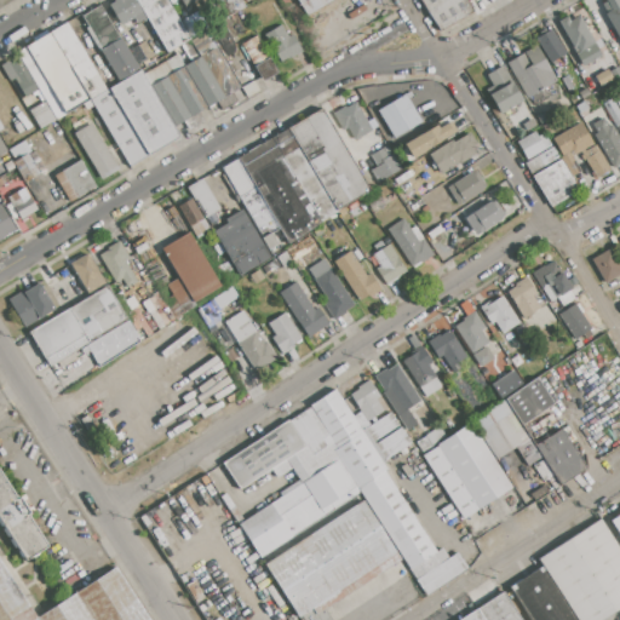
[(135,0),(145,18),(135,24),(132,18),(121,26),(109,6),(115,3),(114,0),(135,0)]
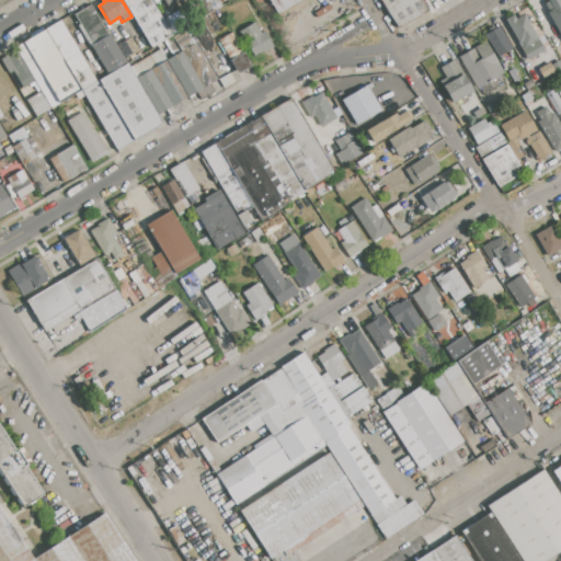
[(150,0),(172,36),(150,48),(132,16),(122,0),(150,0)]
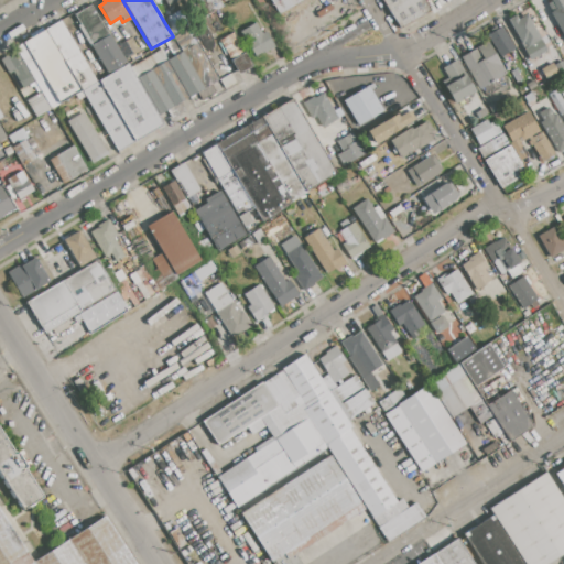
[(191,0),(217,0),(221,7),(202,18),(191,0)]
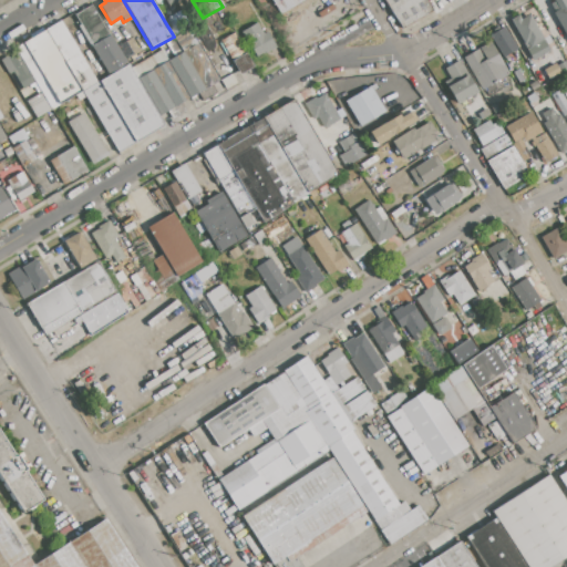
[(270,0),(303,0),(279,14),(270,0)]
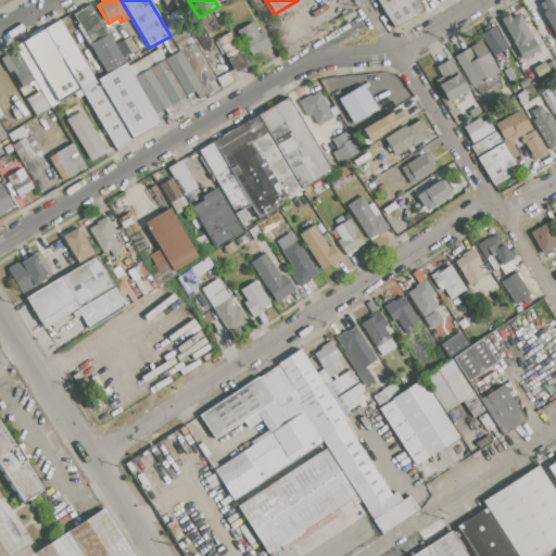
[(375,0),(419,0),(425,10),(424,10),(393,28),(375,0)]
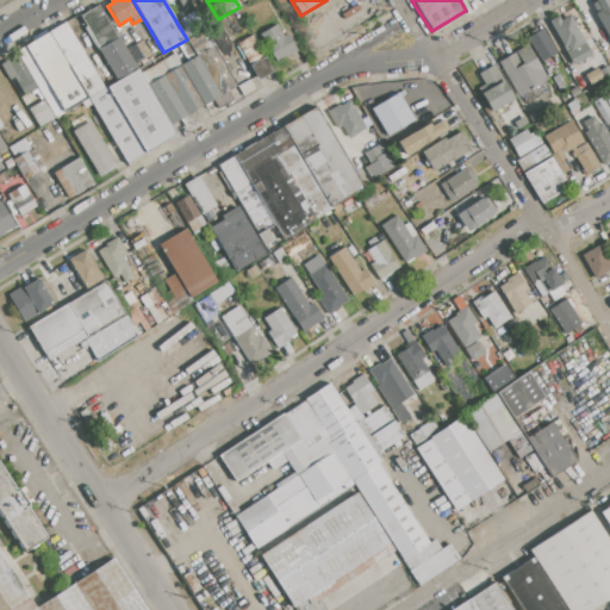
[(592,0),(607,0),(609,2),(609,1),(609,41),(595,14),(597,12),(591,1),(592,0)]
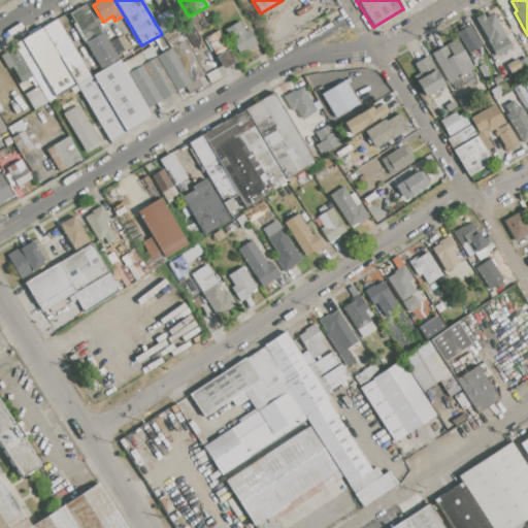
[(103,32),(85,42),(68,14),(87,3),(103,32)]
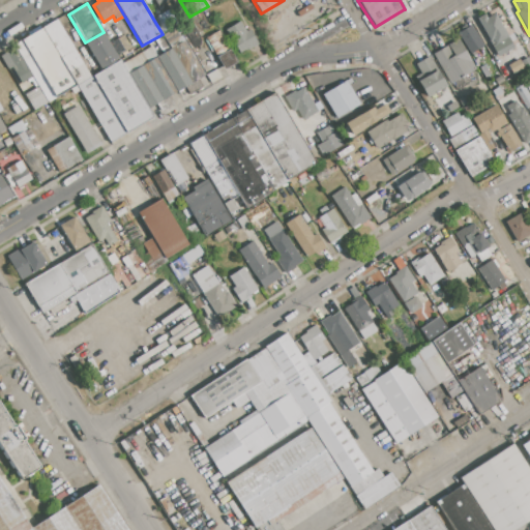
[(488,18),(495,13),(513,47),(498,57),(489,40),(490,40),(477,19),(486,15),(488,18)]
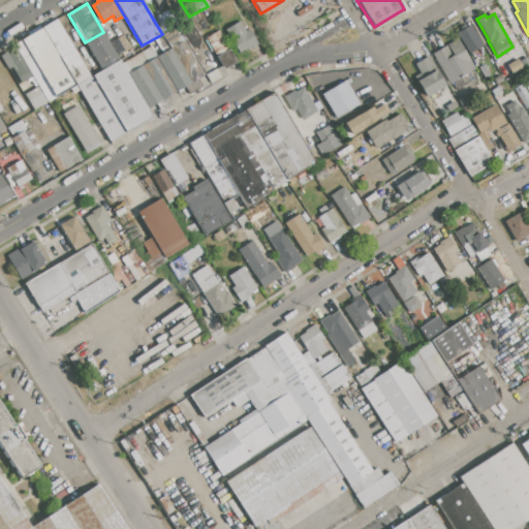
[(91,78),(76,86),(42,27),(57,20),(91,78)]
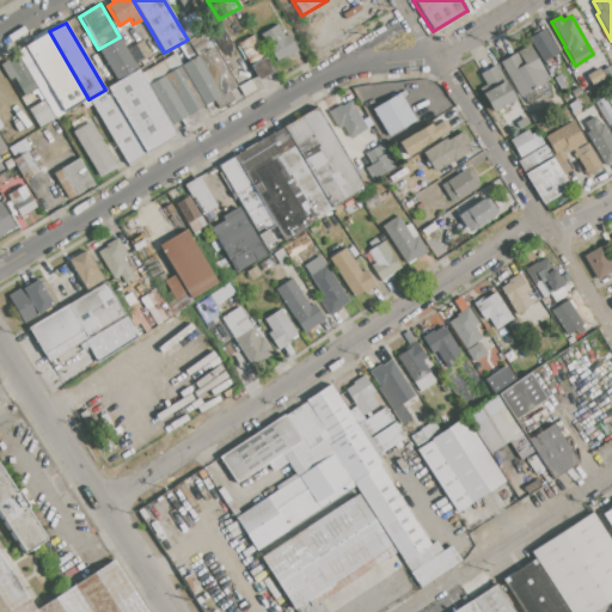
[(261,35),(277,25),(285,37),(288,35),(298,50),(286,57),(285,55),(276,61),(261,35)]
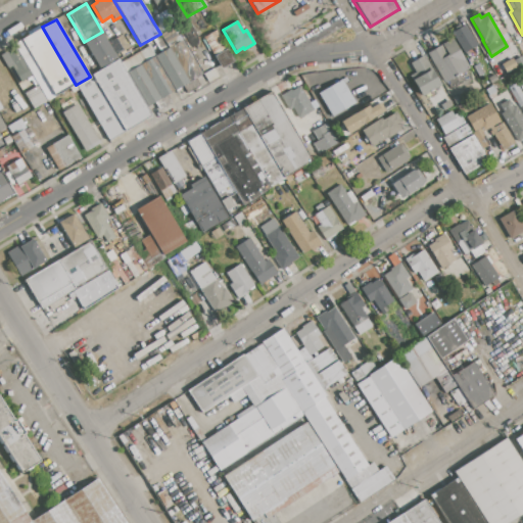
[(452,33),(466,25),(478,46),(471,50),(471,49),(464,53),(452,33)]
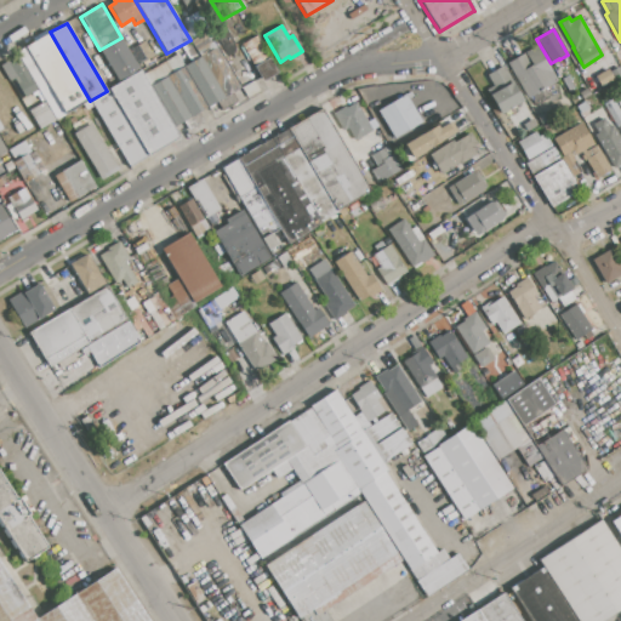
[(50,32),(90,101),(56,120),(45,101),(39,90),(20,58),(16,52),(50,32)]
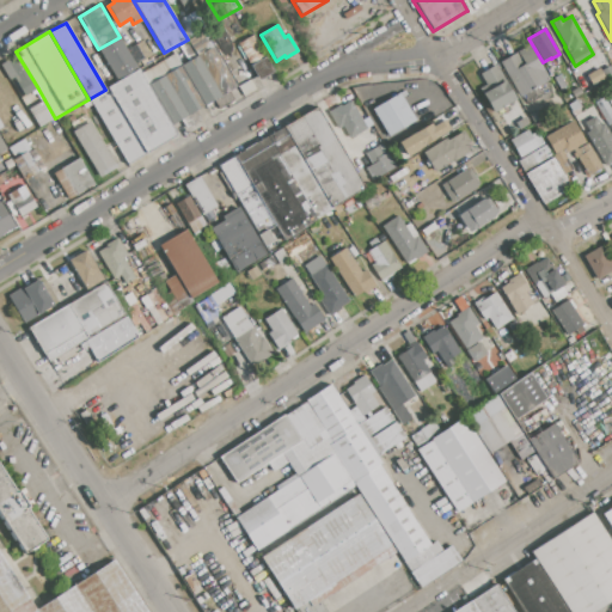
[(238,44),(254,36),(274,72),(259,80),(238,44)]
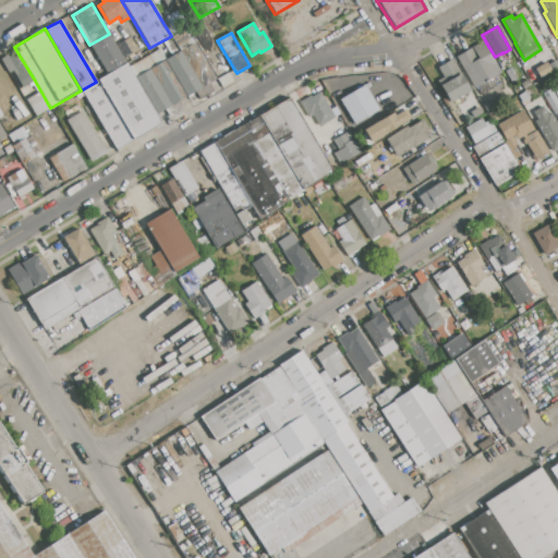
[(108,75),(89,45),(109,34),(126,64),(108,75)]
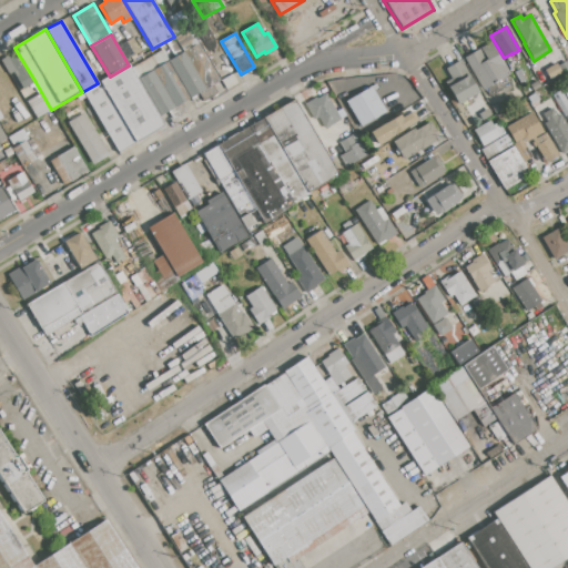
[(120,47),(132,39),(140,51),(128,59),(120,47)]
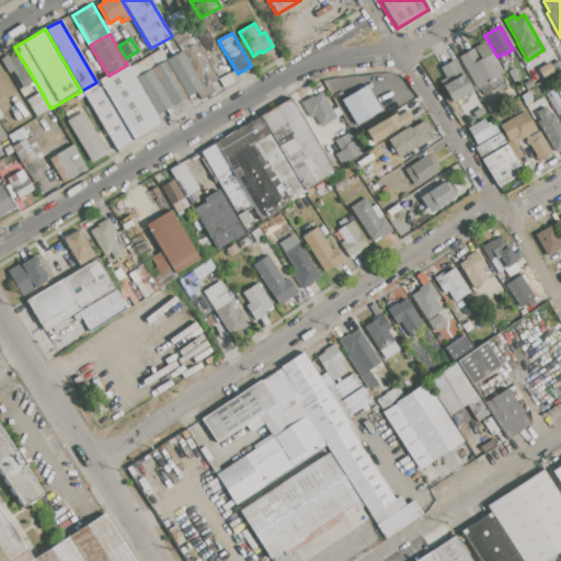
[(181,50),(196,42),(218,80),(203,89),(181,50)]
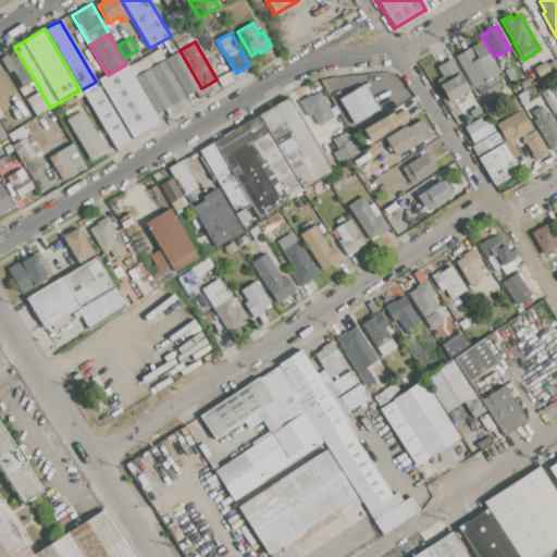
[(455,57),(482,41),(500,72),(473,88),(455,57)]
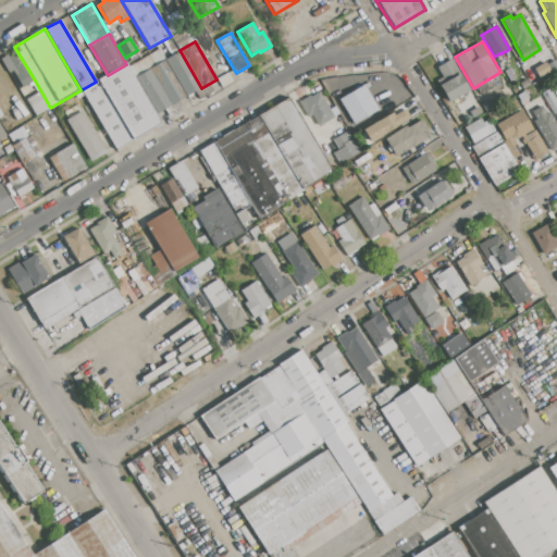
[(128,67),(159,50),(164,59),(186,97),(177,102),(182,110),(169,118),(164,110),(156,114),(128,67)]
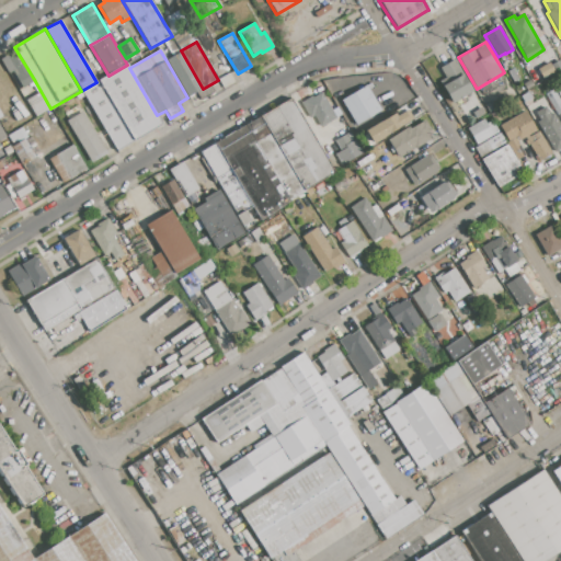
[(187,98),(165,59),(181,50),(203,89),(187,98)]
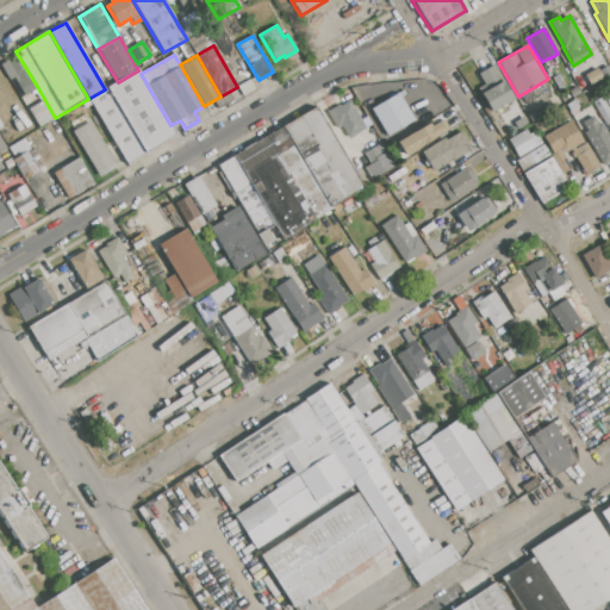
[(38,88),(25,97),(14,78),(10,80),(0,64),(8,60),(11,63),(19,57),(38,88)]
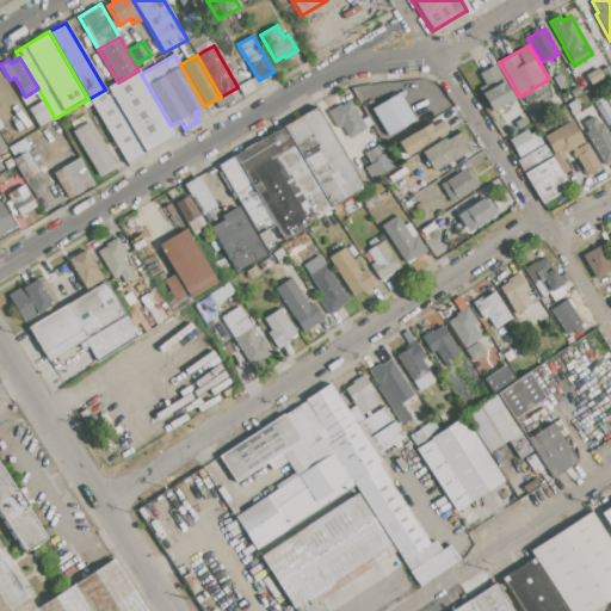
[(494,65),(514,98),(492,111),(482,93),(488,90),(479,74),(494,65)]
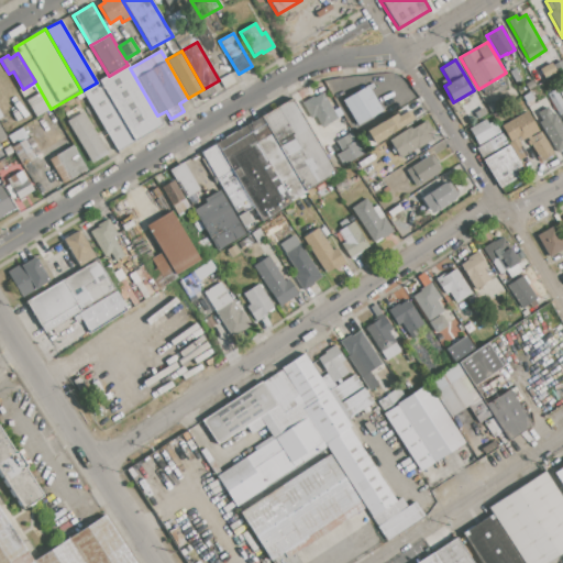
[(540,69),(551,63),(556,73),(545,79),(540,69)]
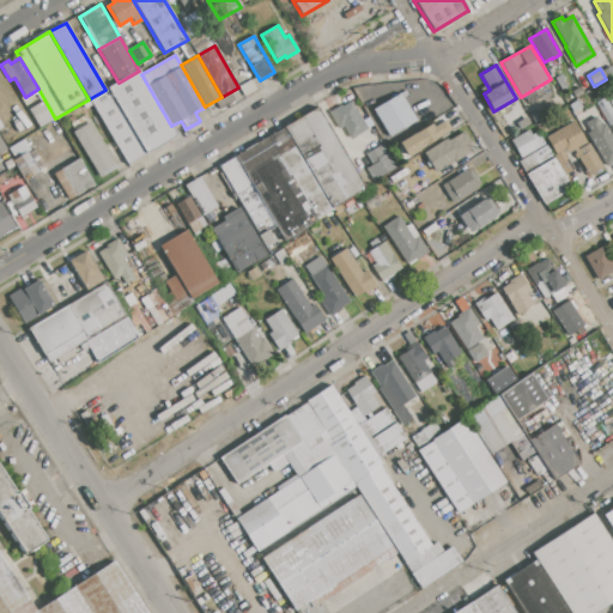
[(147,155),(108,89),(119,83),(139,71),(141,74),(171,126),(177,137),(147,155)]
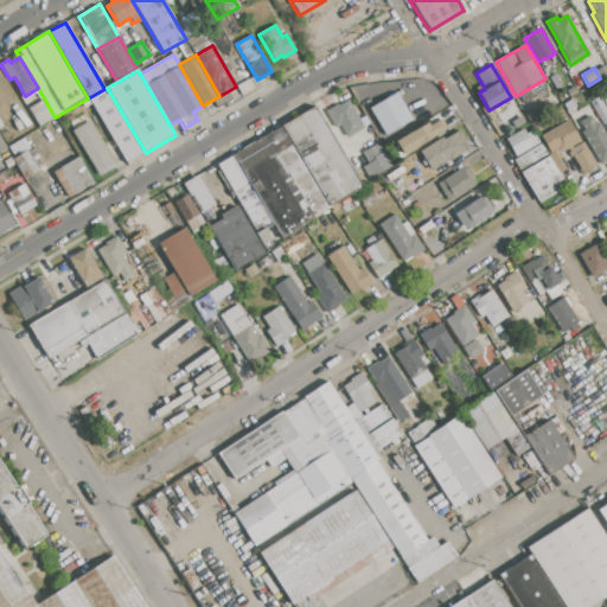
[(549,78),(555,74),(562,85),(556,89),(549,78)]
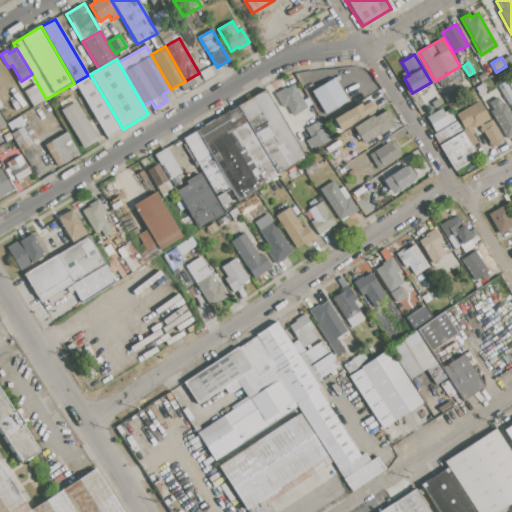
[(311,92),(347,70),(351,75),(361,69),(368,79),(358,86),(359,88),(346,97),(347,100),(325,114),(311,92)]
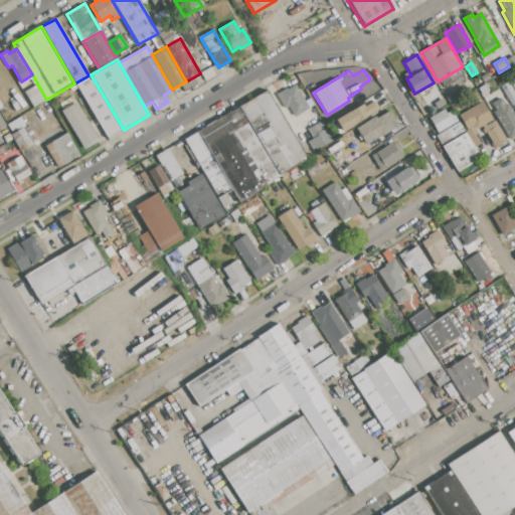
[(299,76),(313,71),(317,82),(303,89),(299,76)]
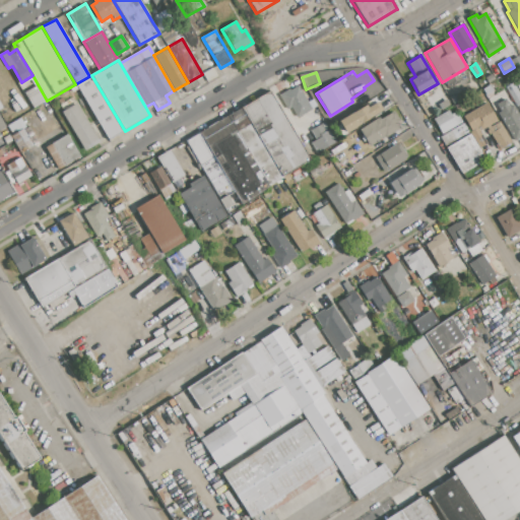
[(484,77),(493,73),(496,79),(489,83),(484,77)]
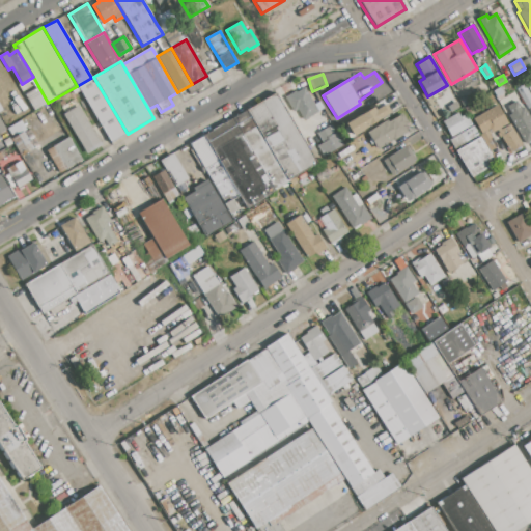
[(77,86),(91,78),(93,77),(128,134),(111,143),(77,86)]
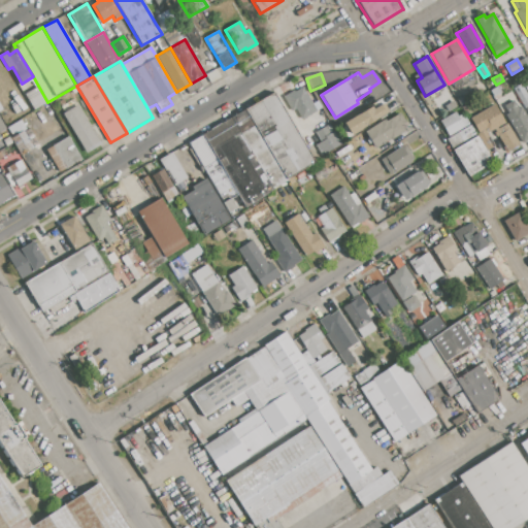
[(47,102),(34,110),(25,94),(38,86),(47,102)]
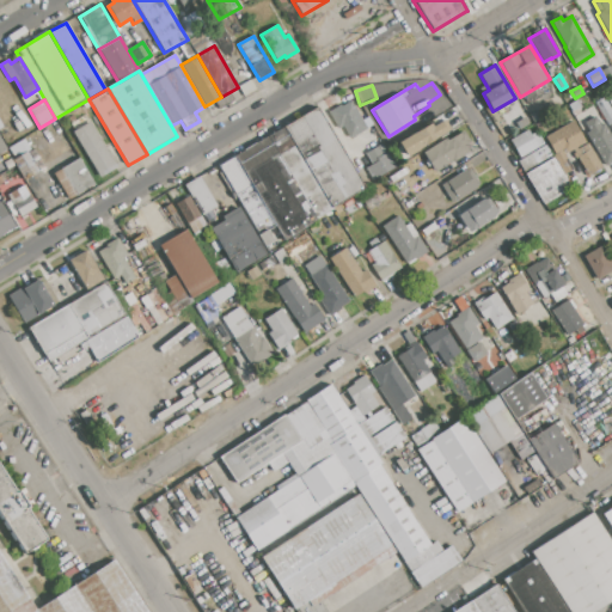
[(611,135),(611,111),(607,101),(598,104),(611,135)]
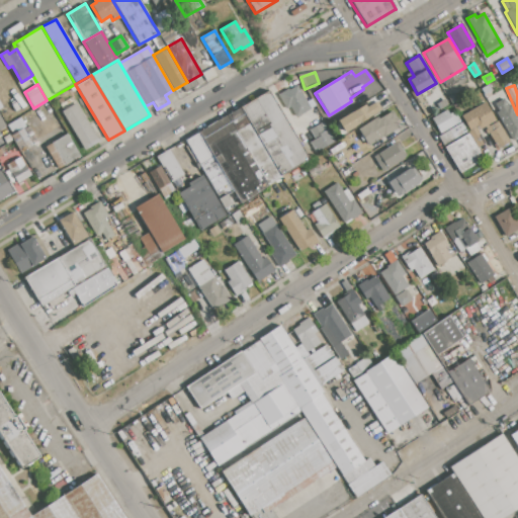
[(296,86),(311,108),(297,117),(290,105),(285,108),(278,95),(288,89),(289,90),(296,86)]
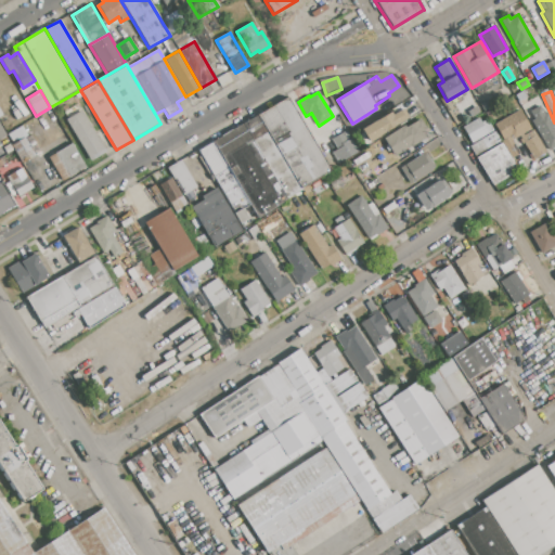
[(198,151),(286,97),(331,169),(301,188),(302,189),(287,198),(288,199),(258,218),(249,204),(243,208),(249,219),(240,224),(233,213),(235,211),(198,151)]
